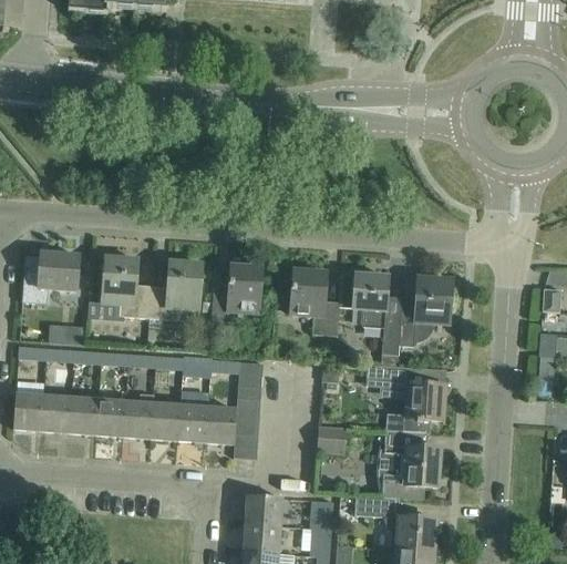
[(68,0),(68,10),(89,12),(89,11),(86,11),(88,4),(166,11),(166,0),(266,0),(312,3),(312,0),(68,0)]
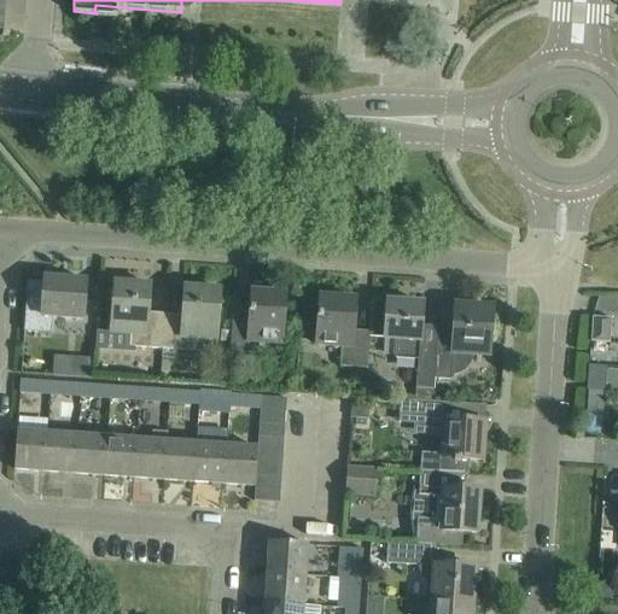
[(82,316),(83,302),(86,278),(45,275),(44,294),(27,293),(24,329),(48,331),(51,331),(52,315),(81,316),(82,316)]
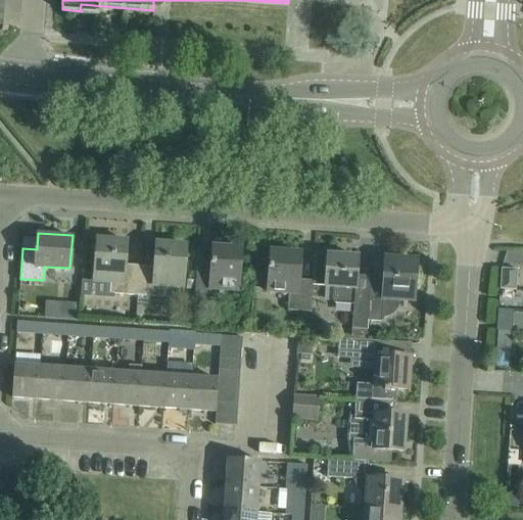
[(137,293),(139,265),(125,264),(127,239),(97,237),(94,279),(114,280),(113,291),(137,293)]
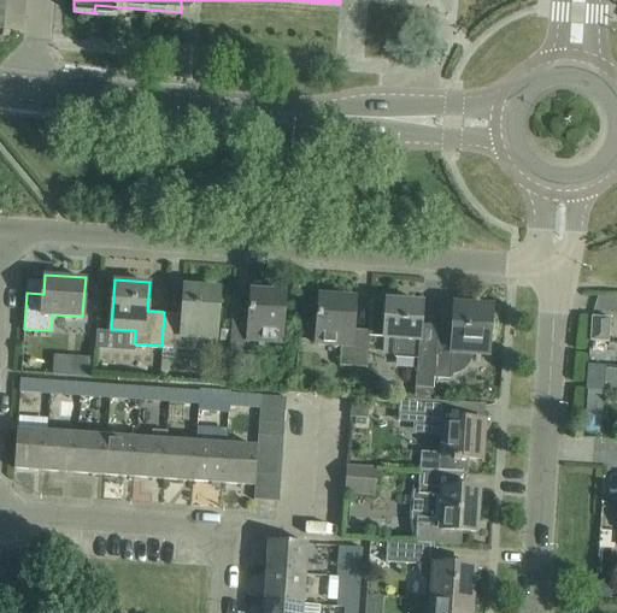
[(164,312),(162,346),(192,347),(193,334),(217,336),(219,287),(184,284),(182,313),(164,312)]
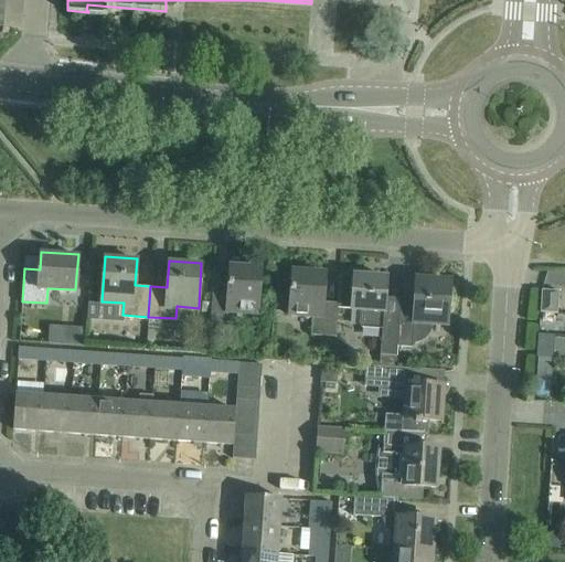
[(257,311),(259,289),(260,267),(230,265),(227,293),(213,292),(213,289),(212,289),(211,311),(210,329),(225,330),(227,309),(257,311)]
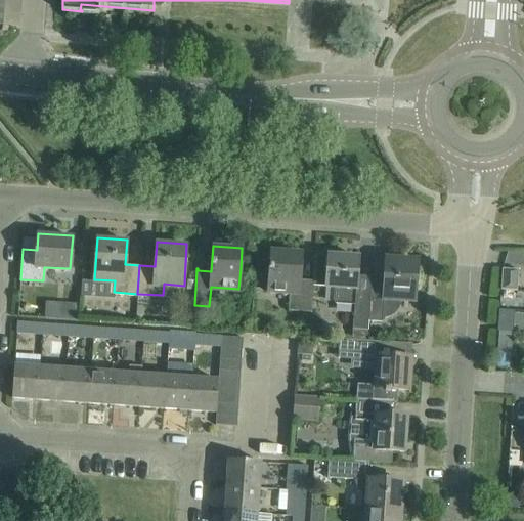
[(311,310),(312,302),(313,281),(299,280),(301,252),(271,250),(269,268),(269,270),(268,283),(268,290),(290,291),(289,308),(311,310)]
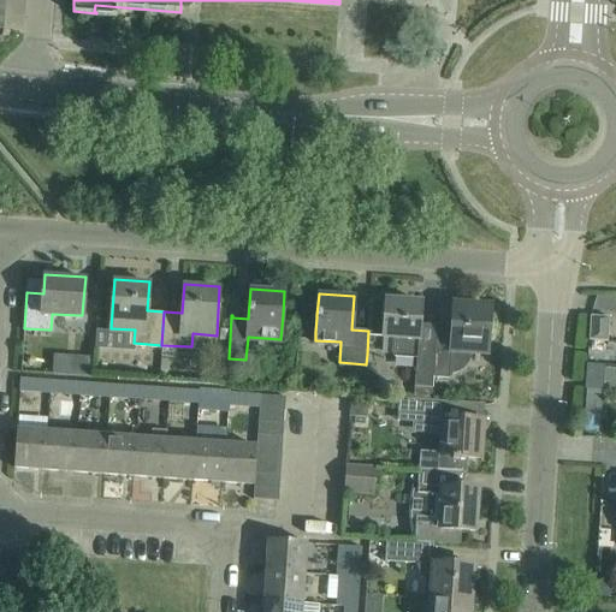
[(432,398),(433,375),(434,358),(436,345),(418,344),(418,337),(419,337),(421,301),(385,298),(383,334),(395,336),(394,352),(415,355),(413,397),(415,397),(432,398)]
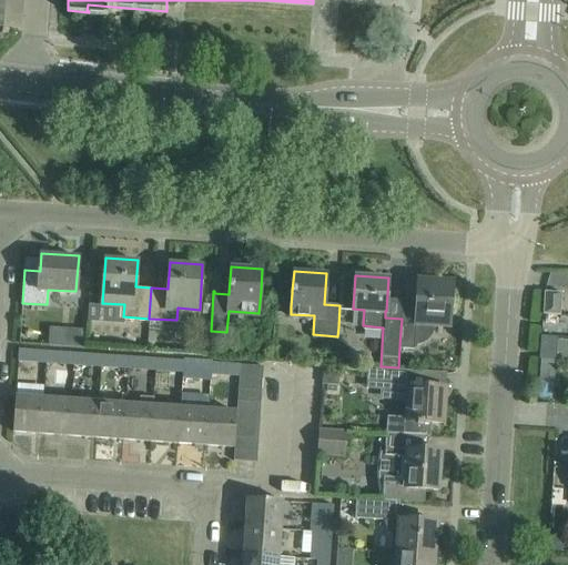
[(401,331),(399,346),(414,346),(414,345),(416,345),(416,342),(424,340),(429,335),(433,329),(433,322),(449,323),(453,282),(417,280),(416,298),(403,296),(402,319),(401,331)]
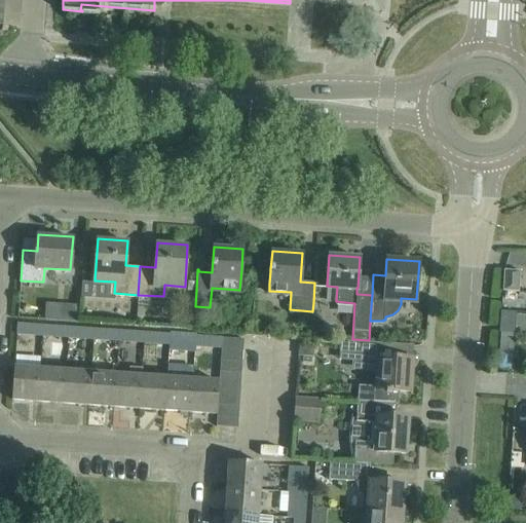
[(502,289),(506,289),(519,290),(520,268),(503,267),(502,289)]
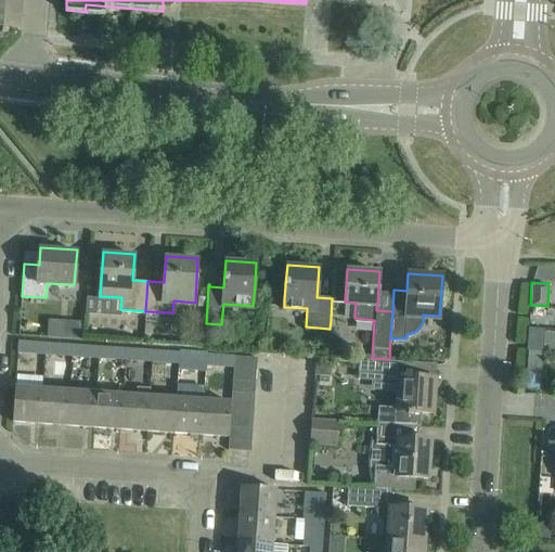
[(271,284),(270,299),(284,299),(285,286),(285,284),(271,284)]
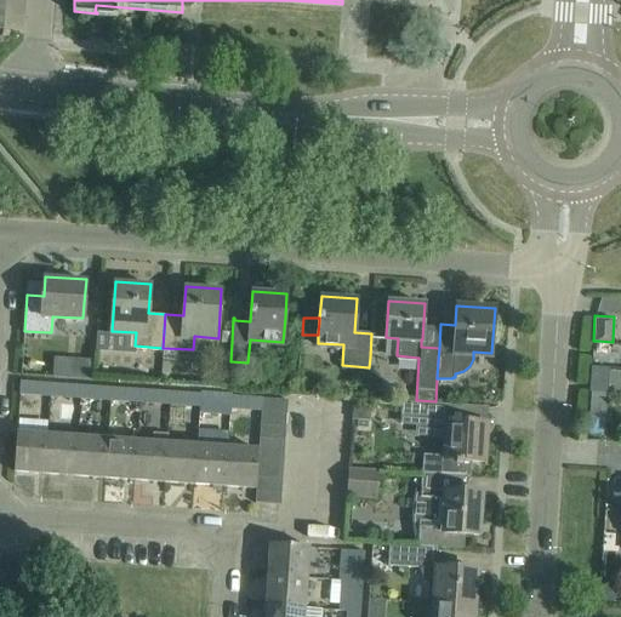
[(83,358),(80,376),(92,377),(95,358),(83,358)]
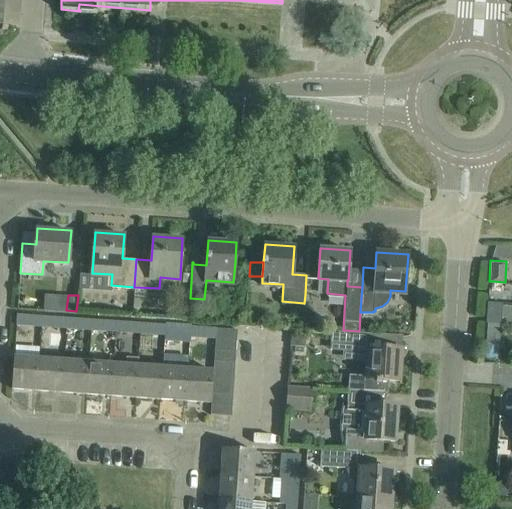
[(503,316),(504,304),(488,303),(487,315),(503,316)]
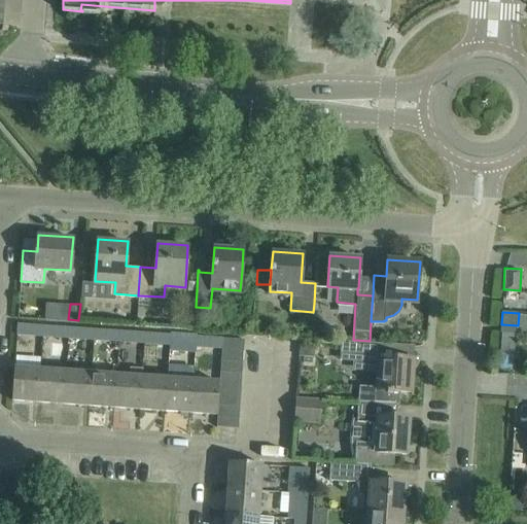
[(42,334),(43,323),(18,321),(16,332),(42,334)]
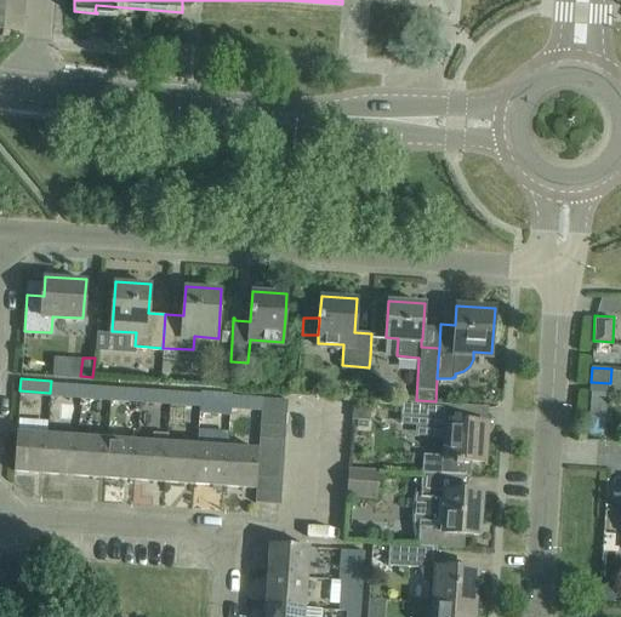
[(51,381),(50,393),(80,395),(81,383),(51,381)]
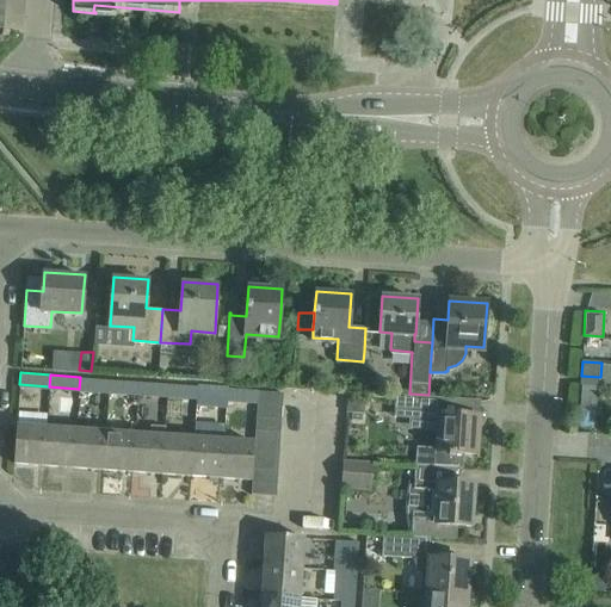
[(80,377),(79,389),(109,391),(109,378),(80,377)]
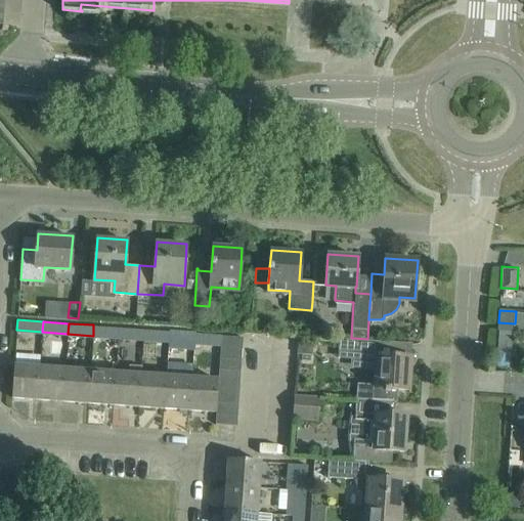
[(93,324),(93,336),(119,338),(120,327),(93,324)]
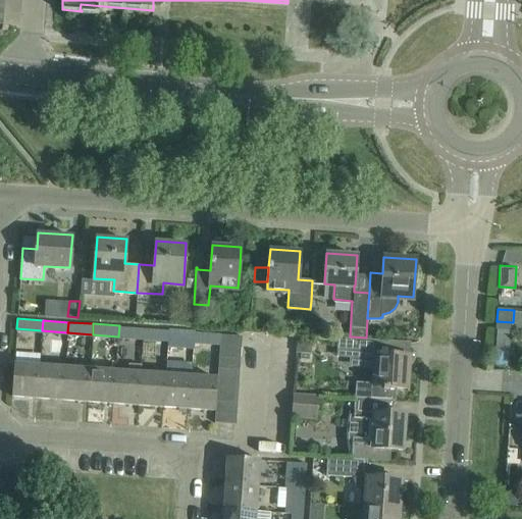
[(119,325),(118,336),(143,338),(144,327),(119,325)]
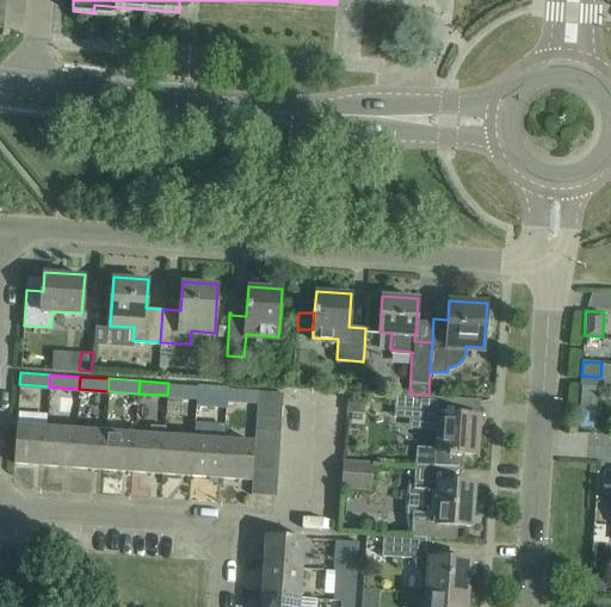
[(168,383),(167,395),(197,397),(198,385),(168,383)]
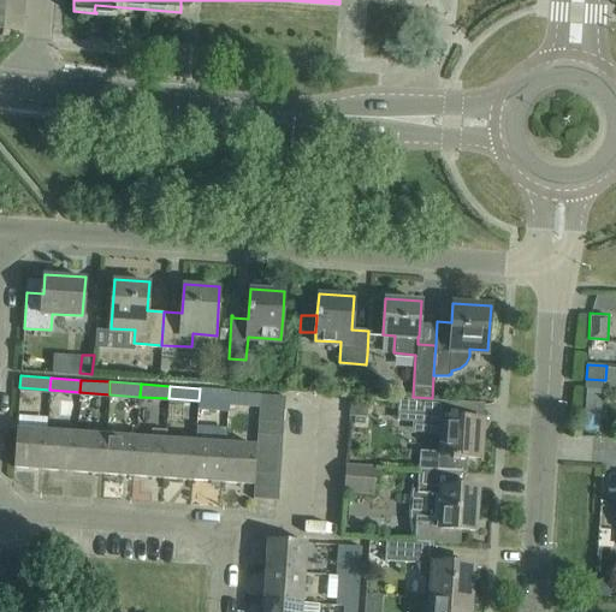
[(586,386),(585,410),(600,411),(603,387),(586,386)]
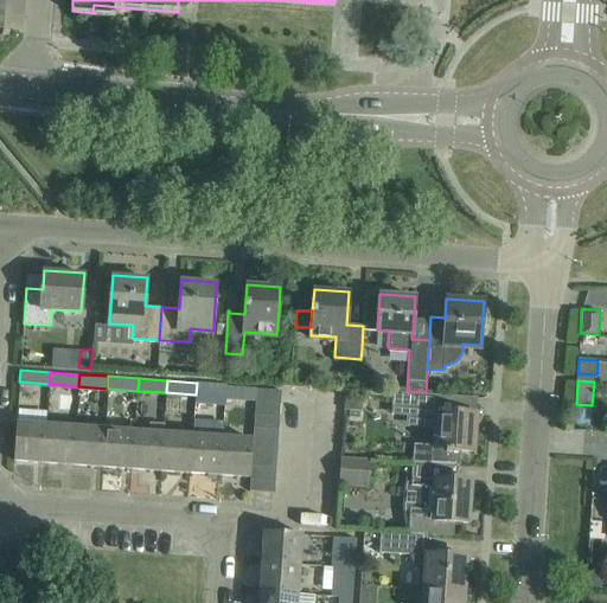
[(197,383),(196,395),(225,397),(227,384),(197,383)]
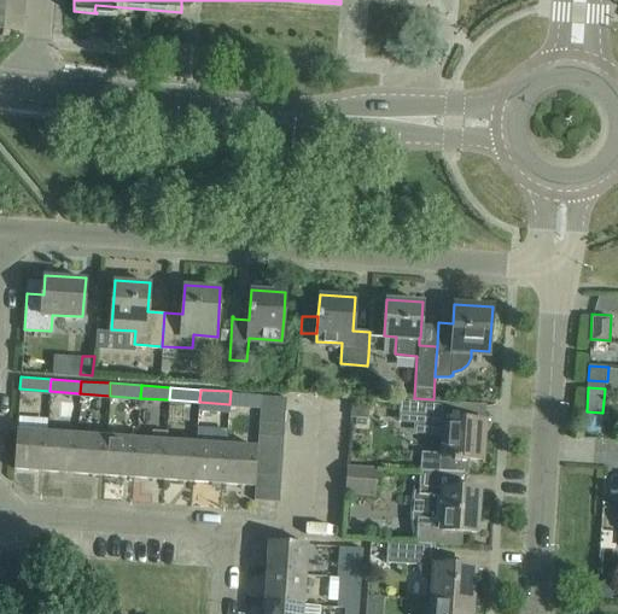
[(231,391),(229,404),(260,407),(261,393),(231,391)]
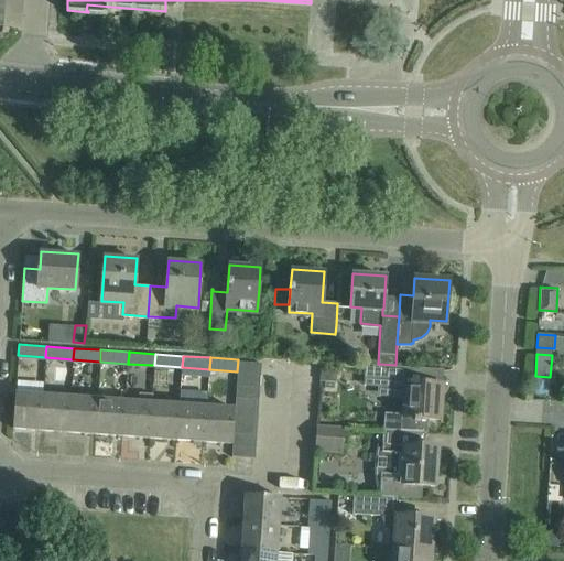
[(237,371),(238,371),(261,373),(261,362),(238,359),(237,371)]
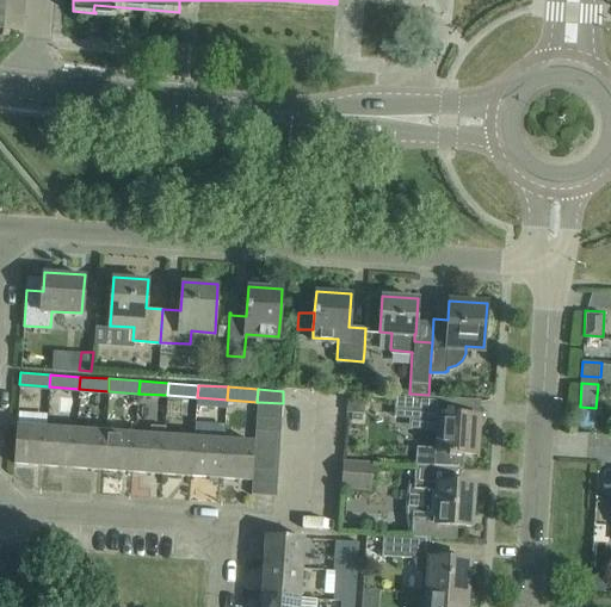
[(363,390),(347,389),(346,409),(362,409),(363,390)]
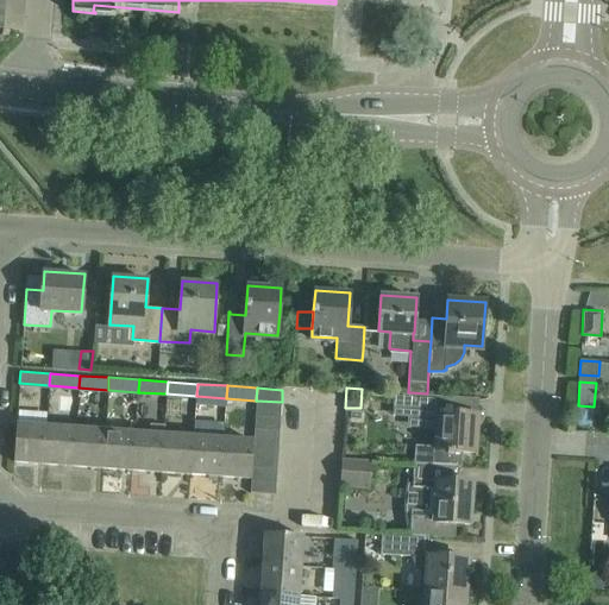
[(409,415),(408,426),(439,427),(438,445),(416,443),(415,462),(437,464),(453,465),(459,465),(460,451),(475,452),(477,414),(452,411),(453,395),(429,394),(427,394),(410,392),(409,415)]
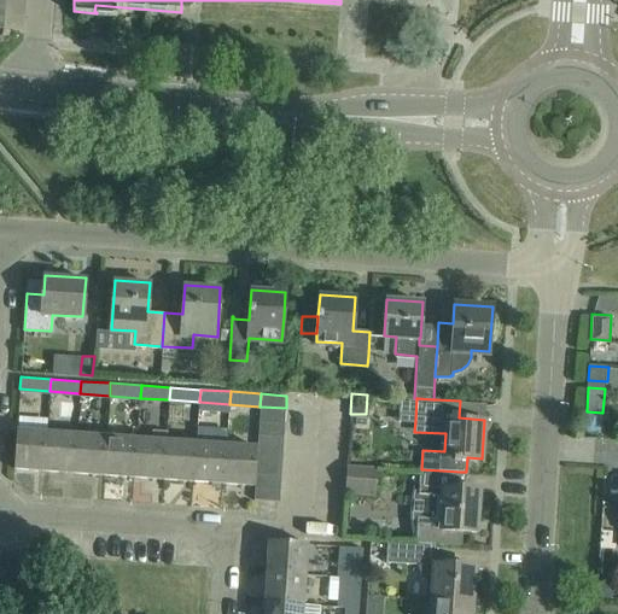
[(261,407),(260,420),(285,421),(286,408),(261,407)]
